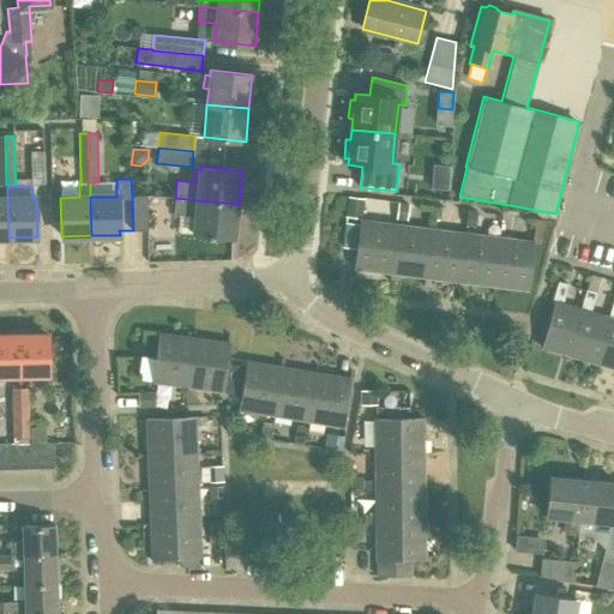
[(132,196),(133,230),(148,230),(148,196),(132,196)]
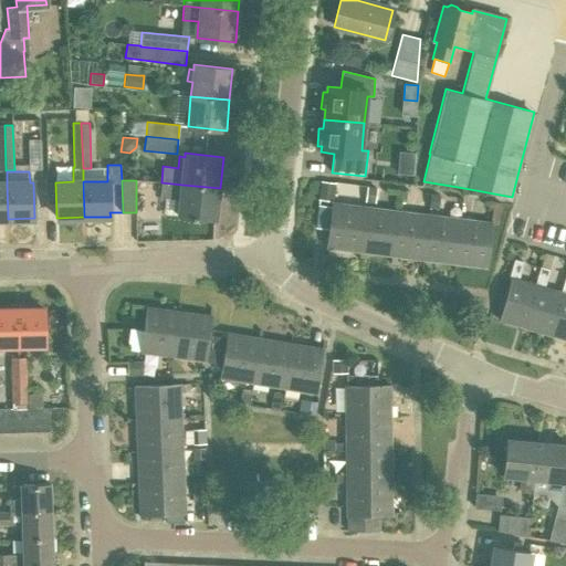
[(335,184),(321,181),(318,200),(333,202),(335,184)]
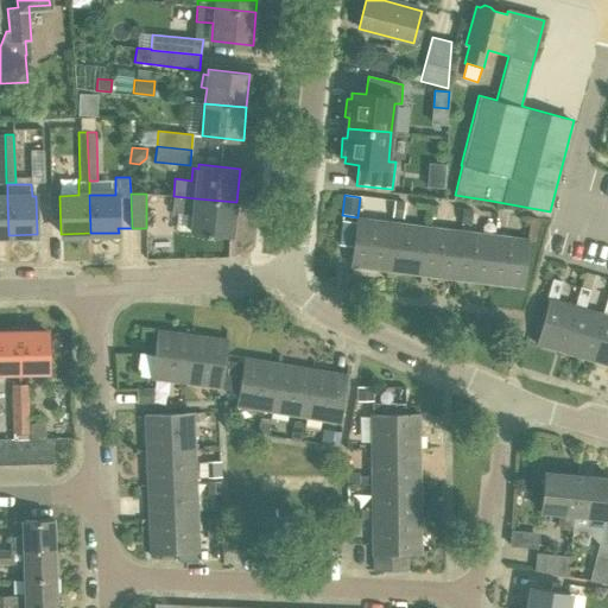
[(236,202),(196,198),(173,196),(171,211),(188,214),(187,227),(192,227),(192,230),(234,235),(236,202)]
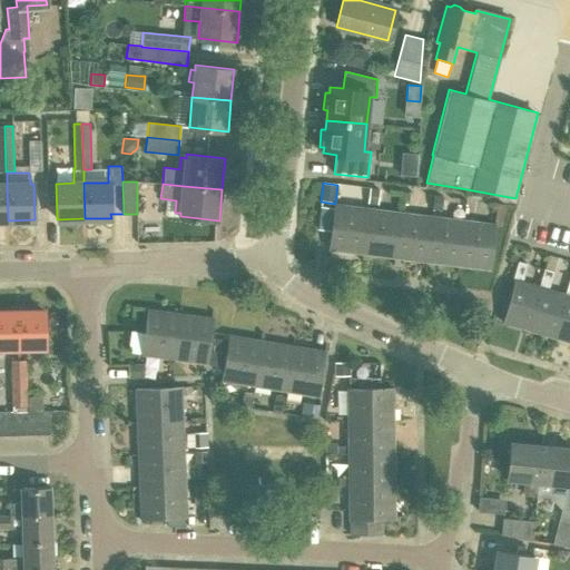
[(370,187),(367,205),(377,206),(380,189),(370,187)]
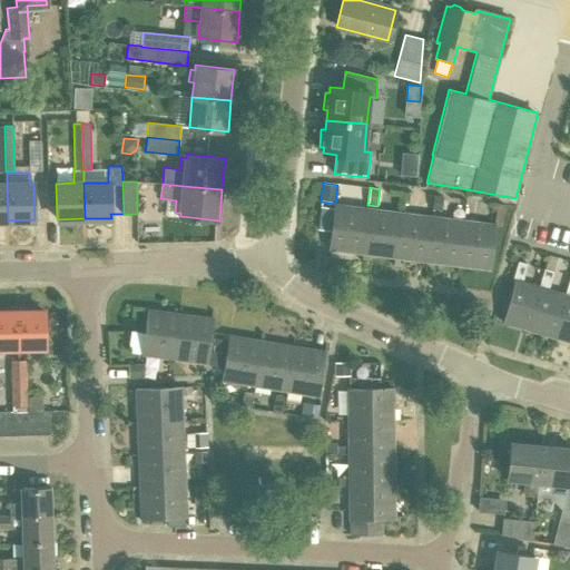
[(432,210),(441,212),(443,197),(433,196),(432,210)]
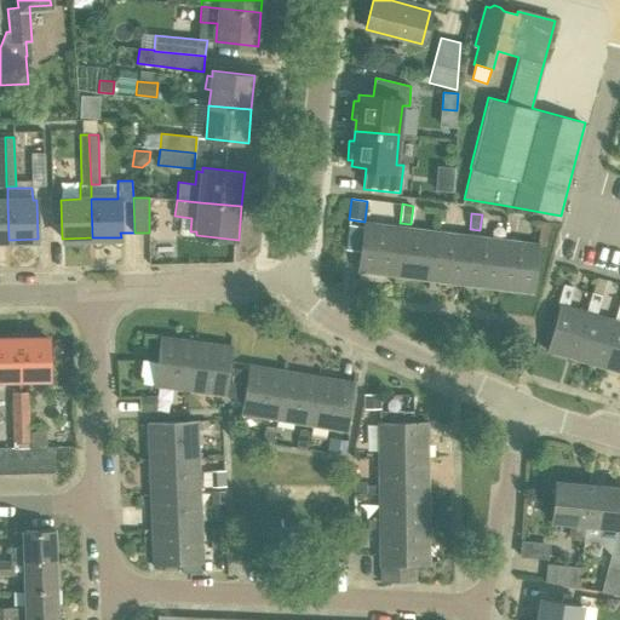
[(359,271),(394,275),(401,228),(366,223),(365,228),(361,252),(359,271)]
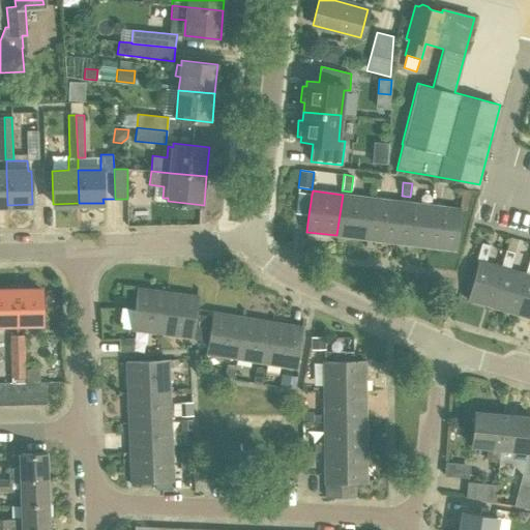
[(366,239),(372,199),(343,195),(336,235),(366,239)]
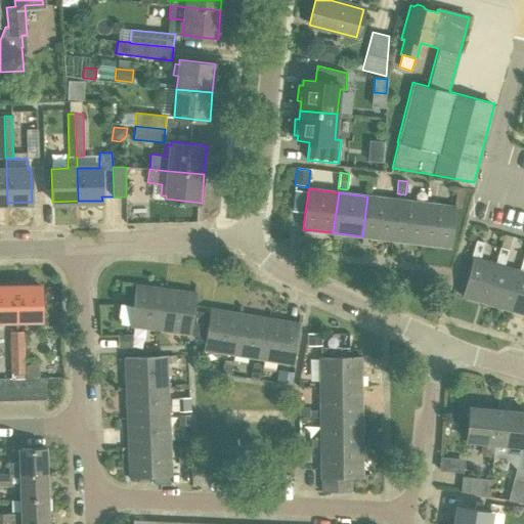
[(391,241),(396,200),(367,197),(362,236),(391,241)]
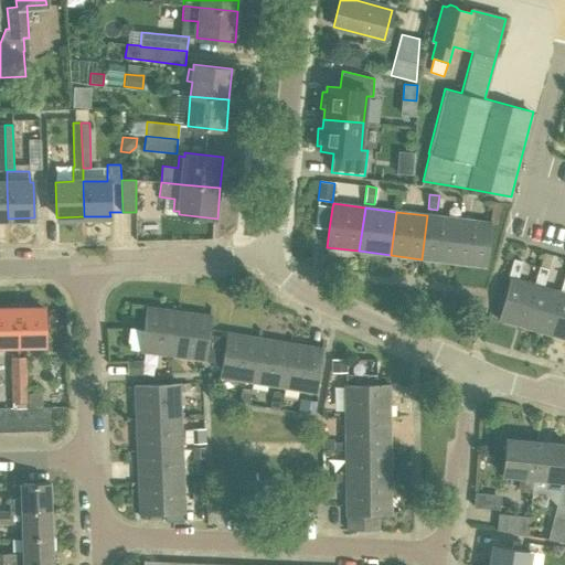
[(452,264),(459,220),(427,215),(422,259),(452,264)]
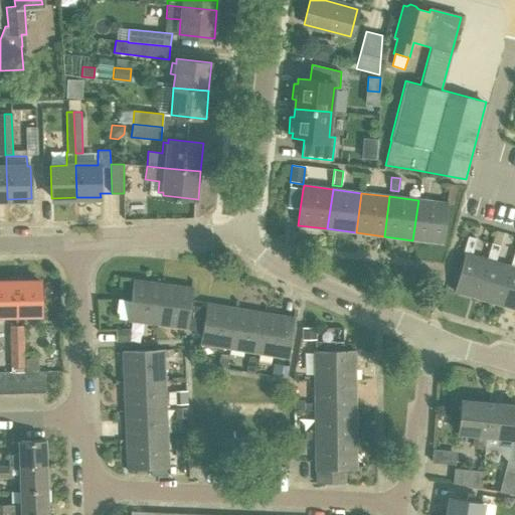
[(418,200),(412,240),(442,243),(448,204),(418,200)]
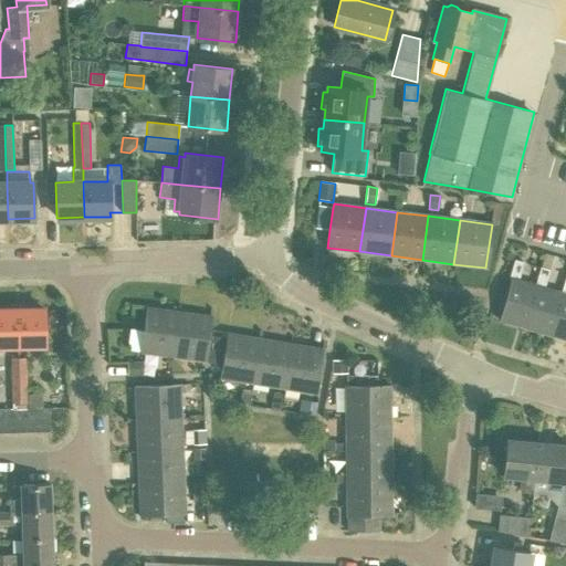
[(535,285),(517,281),(523,262),(514,260),(509,279),(512,280),(500,320),(524,327),(535,285)]
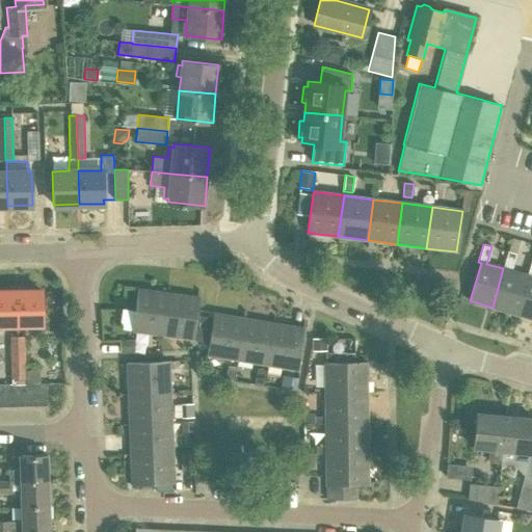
[(516,314),(527,275),(511,271),(516,254),(508,250),(503,268),(493,308),(516,314)]
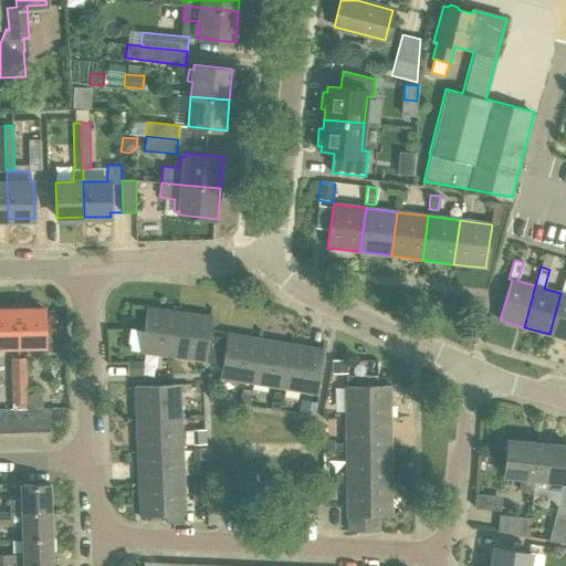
[(561,293),(549,334),(565,338),(565,274),(561,293)]
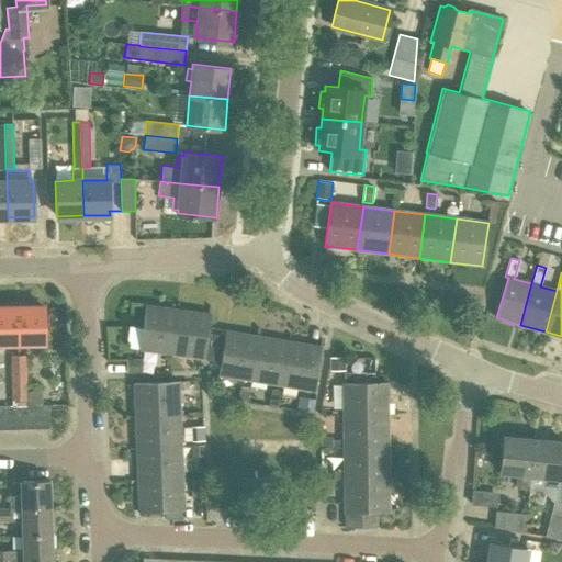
[(171,355),(178,310),(146,305),(141,350),(171,355)]
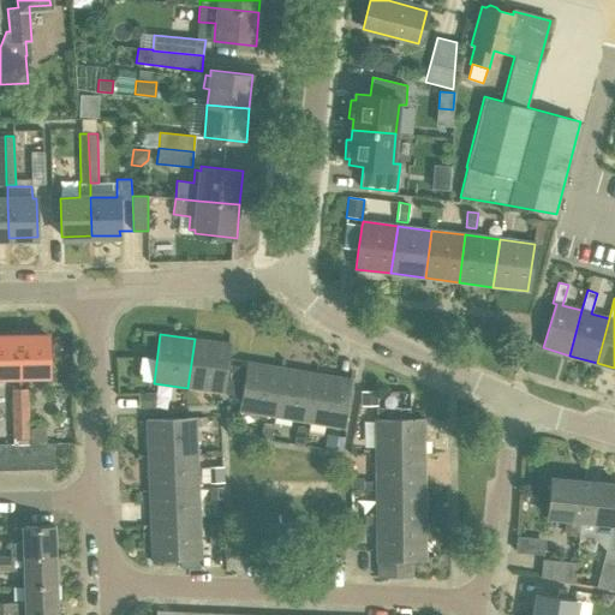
[(18,338),(19,375),(49,374),(48,336),(18,338)]
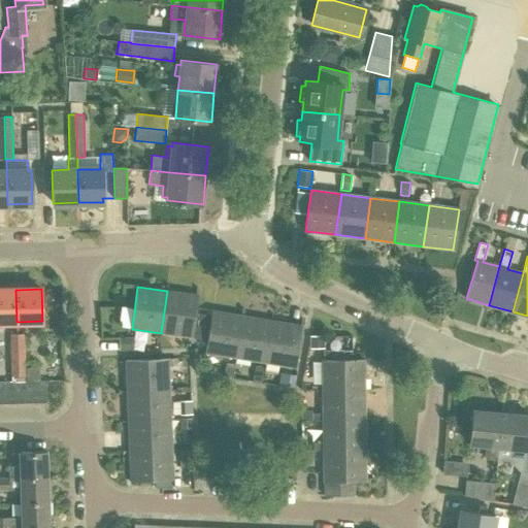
[(6,322),(17,322),(15,290),(0,290),(0,334),(6,334),(6,322)]
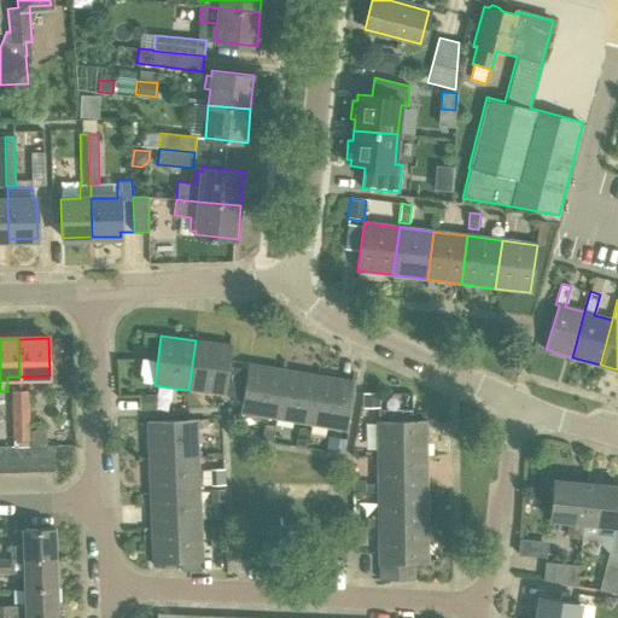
[(223,395),(229,345),(196,340),(188,390),(223,395)]
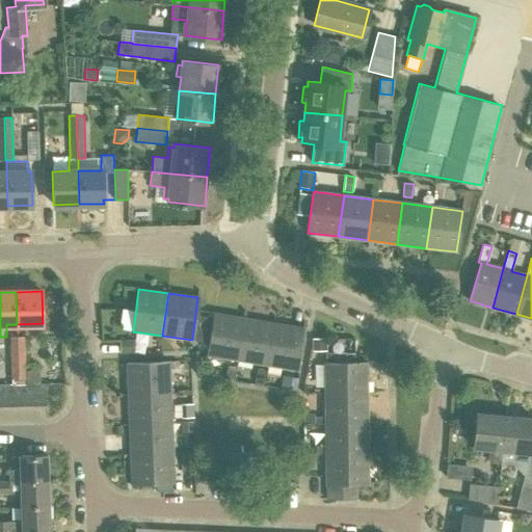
[(208,317),(198,315),(196,326),(206,327),(208,317)]
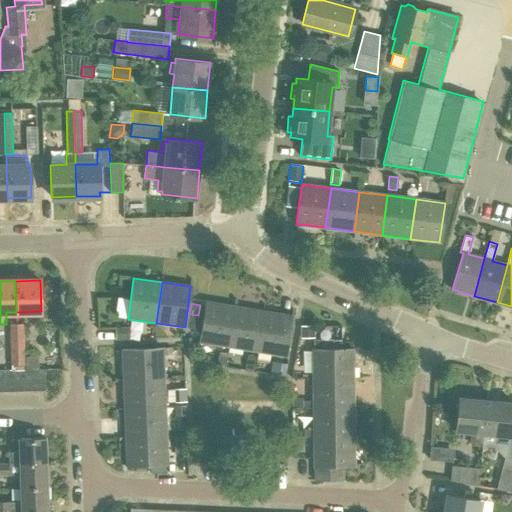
[(229,347),(235,308),(207,303),(200,343),(229,347)]
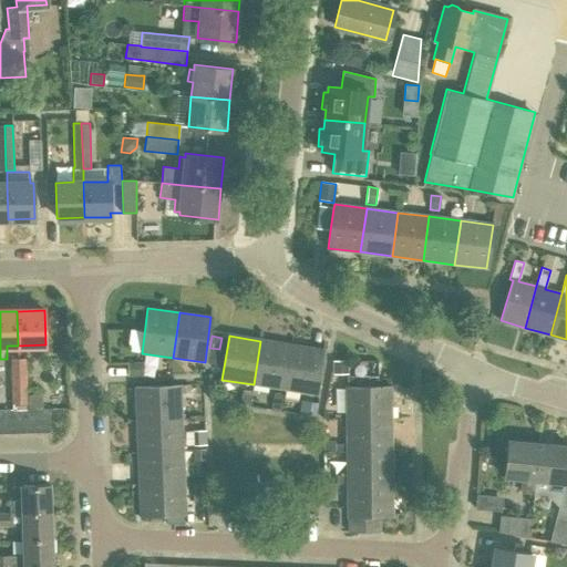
[(285,390),(292,346),(260,341),(254,384),(285,390)]
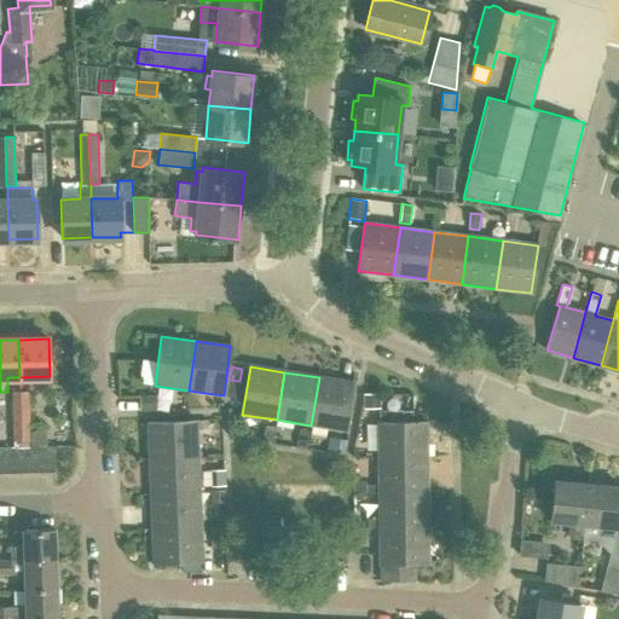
[(346,431),(354,383),(319,377),(311,426),(346,431)]
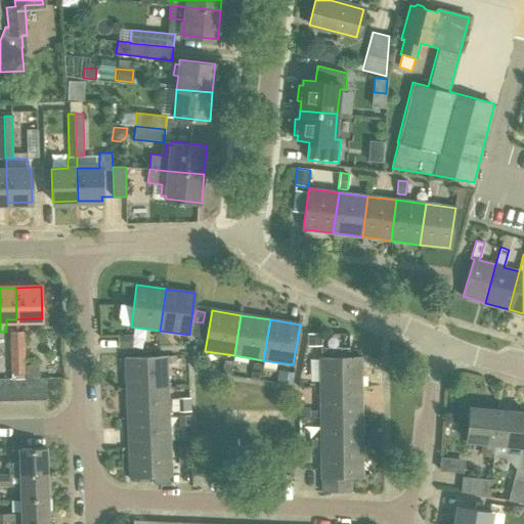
[(25,332),(9,332),(9,352),(25,352),(25,332)]
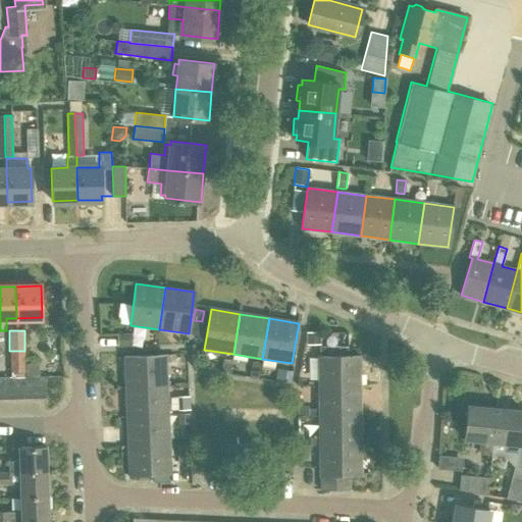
[(320,344),(320,332),(306,332),(306,344),(320,344)]
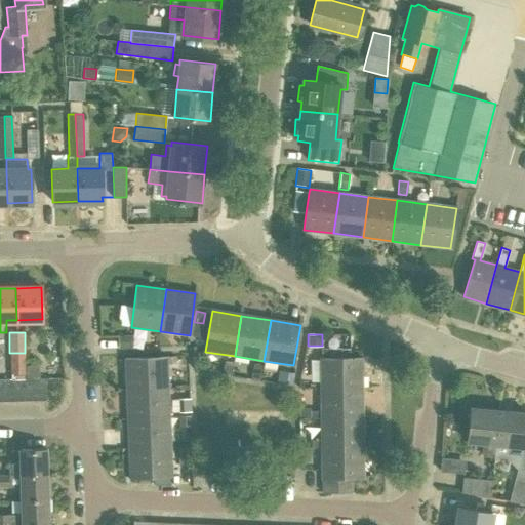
[(25,353),(9,353),(10,374),(26,373),(25,353)]
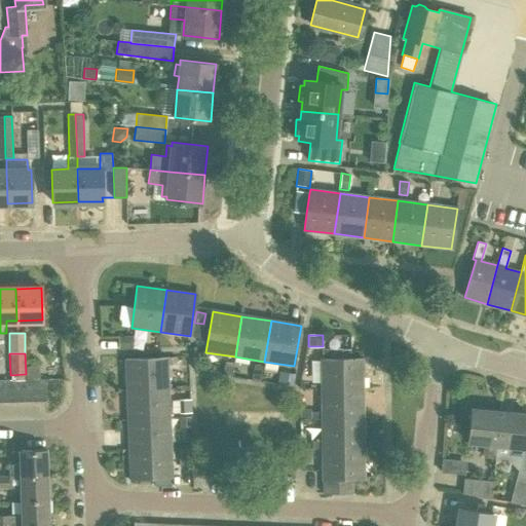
[(125,389),(168,387),(167,358),(124,359),(125,389)]
